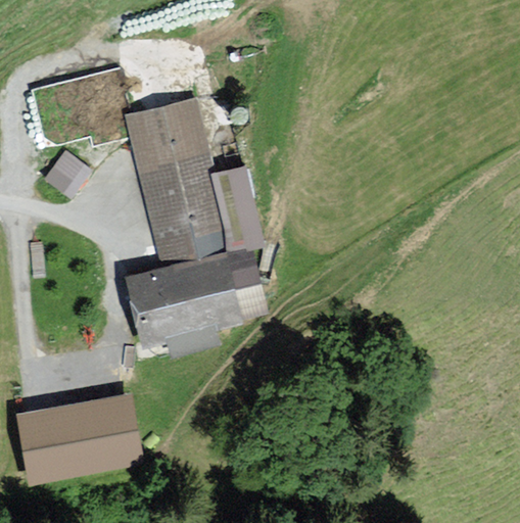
[(127,117),(158,256),(221,242),(189,103),(127,117)]
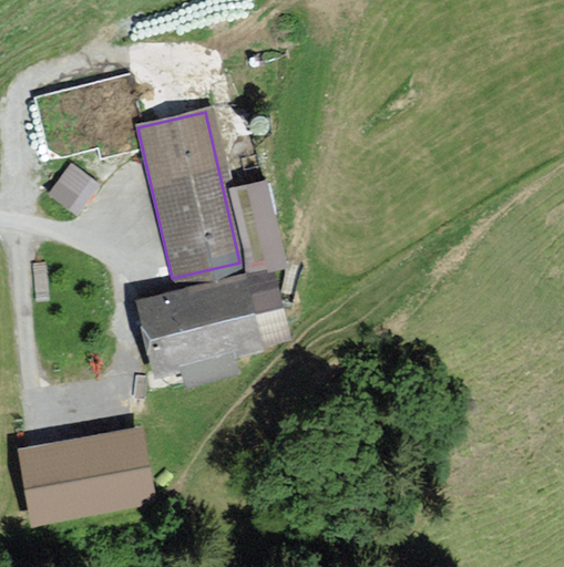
[(49,192),(70,208),(91,179),(70,164),(49,192)]
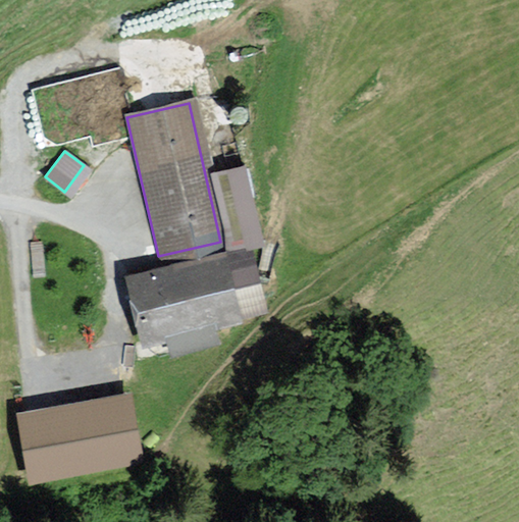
[(258,242),(241,170),(212,176),(228,249),(258,242)]
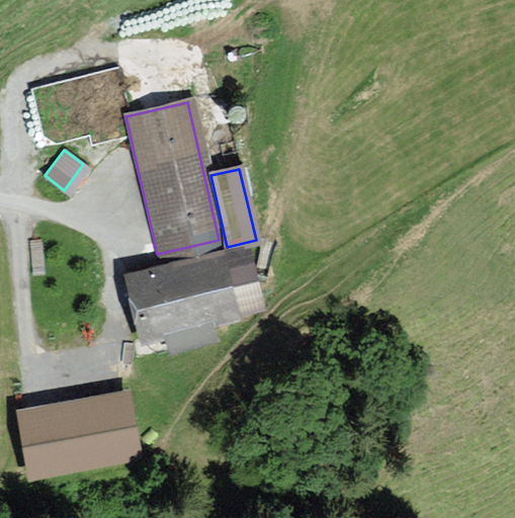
[(247,254),(123,280),(136,337),(259,311),(247,254)]
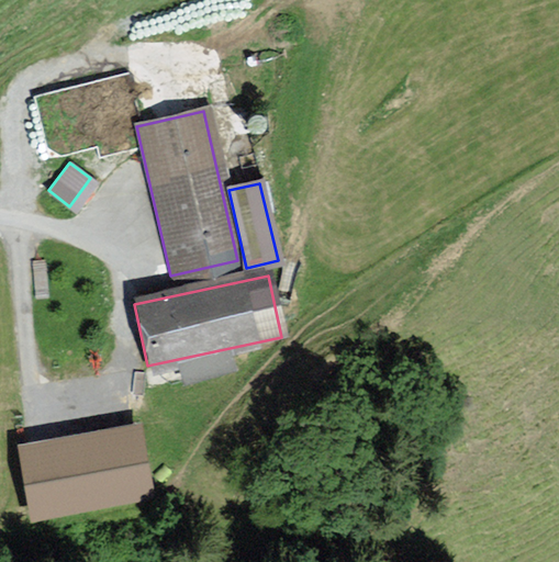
[(140,423),(17,444),(30,521),(153,501),(140,423)]
